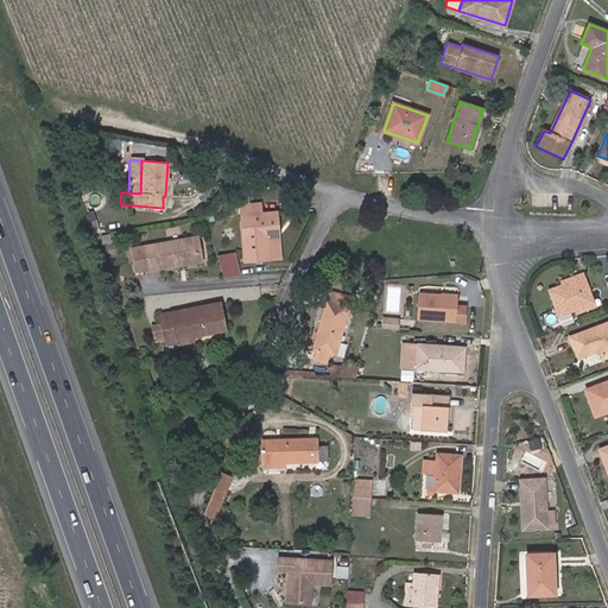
[(235,189),(244,177),(238,172),(229,184),(235,189)]
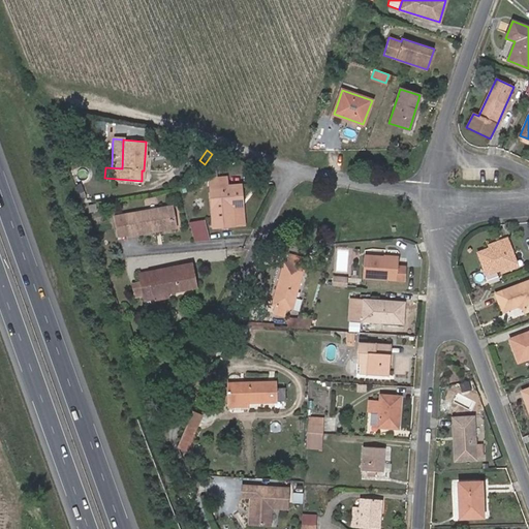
[(199,170),(205,164),(199,160),(194,166),(199,170)]
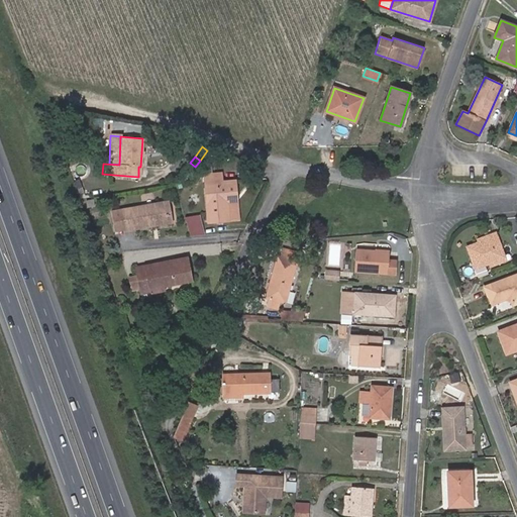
[(229,220),(227,196),(236,195),(235,180),(222,182),(221,173),(204,175),(208,222),(229,220)]
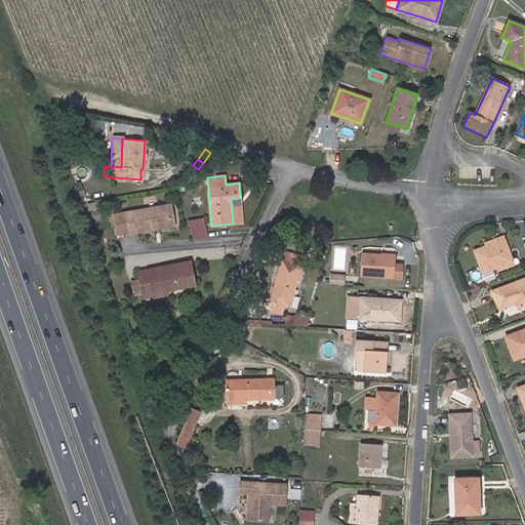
[(242,224),(240,198),(231,199),(233,224),(242,224)]
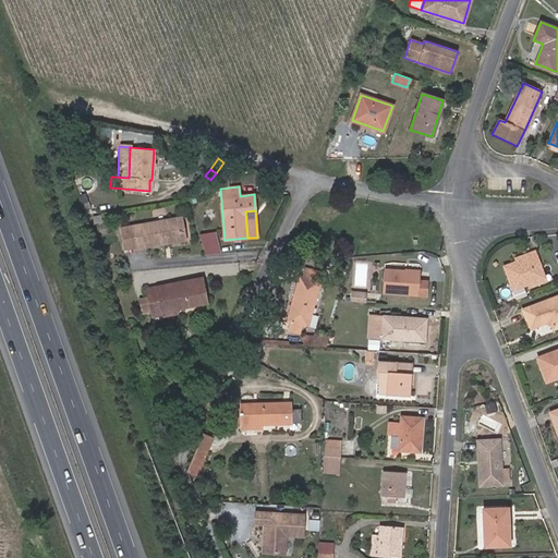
[(102,222),(100,215),(93,216),(95,223),(102,222)]
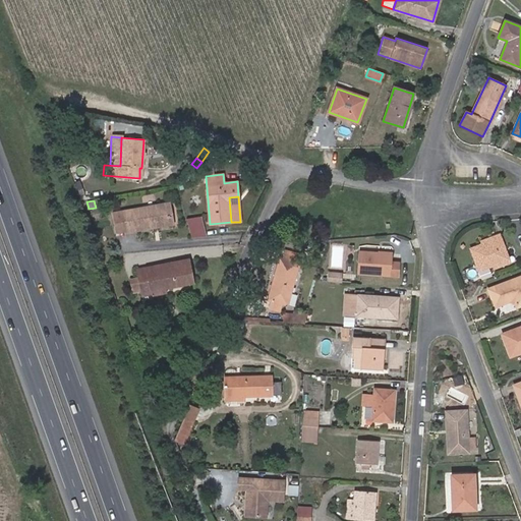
[(173,224),(169,203),(167,204),(170,222),(154,225),(154,228),(173,224)]
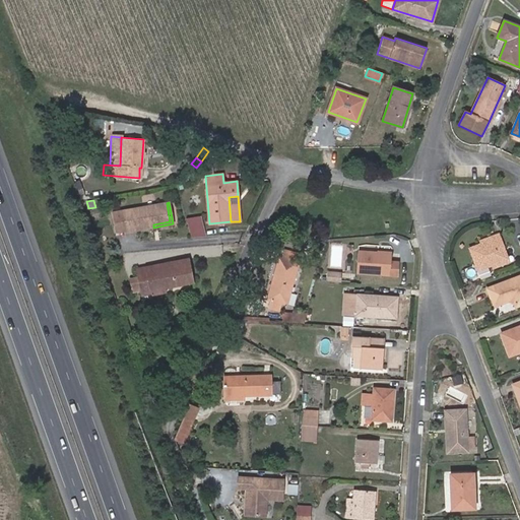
[(170,221),(167,203),(123,210),(127,231),(127,232),(153,228),(153,224),(170,221)]
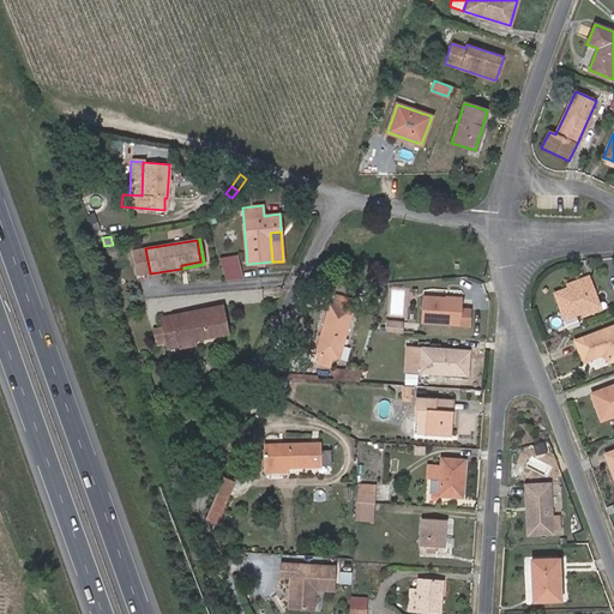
[(150,272),(145,248),(133,251),(138,274),(150,272)]
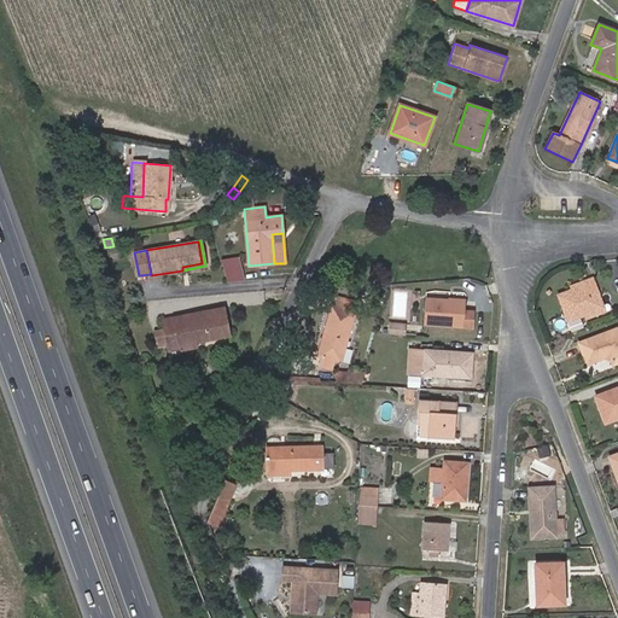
[(604,308),(593,278),(584,281),(586,285),(572,290),(558,295),(567,321),(584,315),(586,319),(605,312),(604,308)]
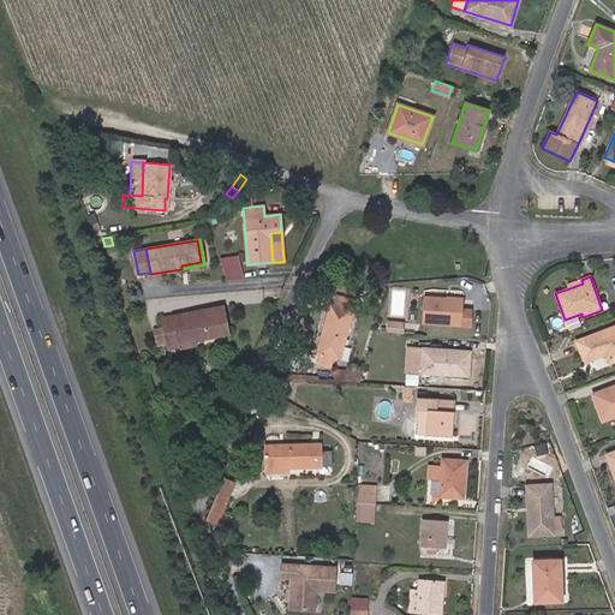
[(350,310),(352,300),(335,296),(333,305),(350,310)]
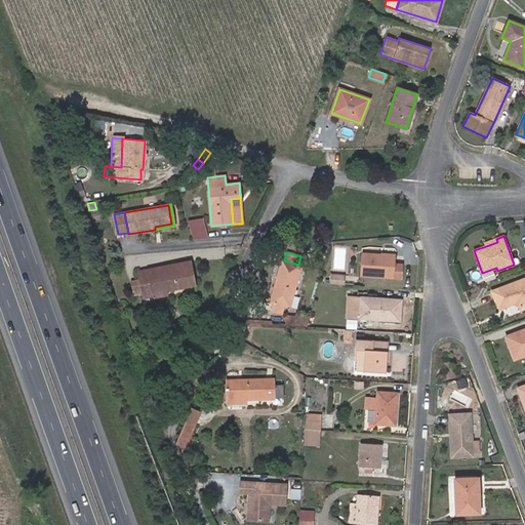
[(402,279),(403,265),(395,264),(395,254),(361,253),(360,276),(402,279)]
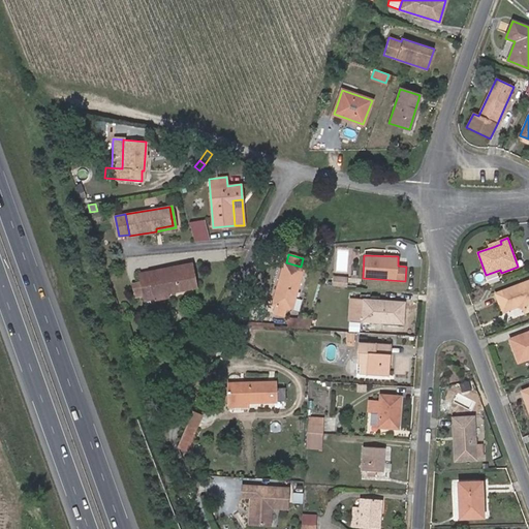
[(291,310),(304,268),(301,267),(286,262),(284,262),(272,305),(291,310)]
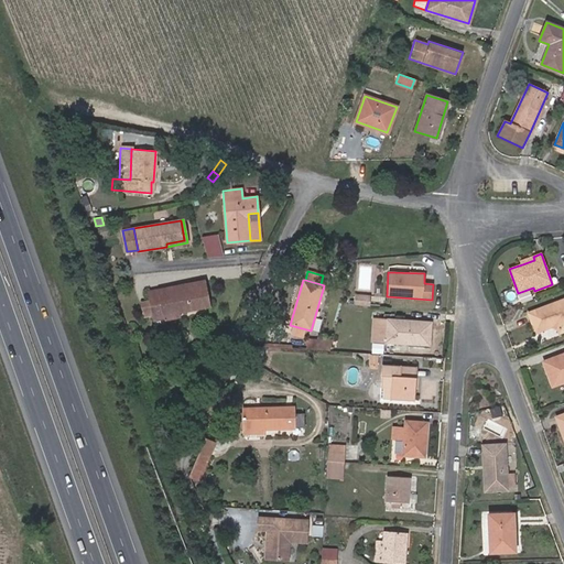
[(209,306),(204,281),(149,292),(150,300),(153,316),(154,321),(164,318),(164,320),(175,318),(174,313),(180,312),(209,306)]
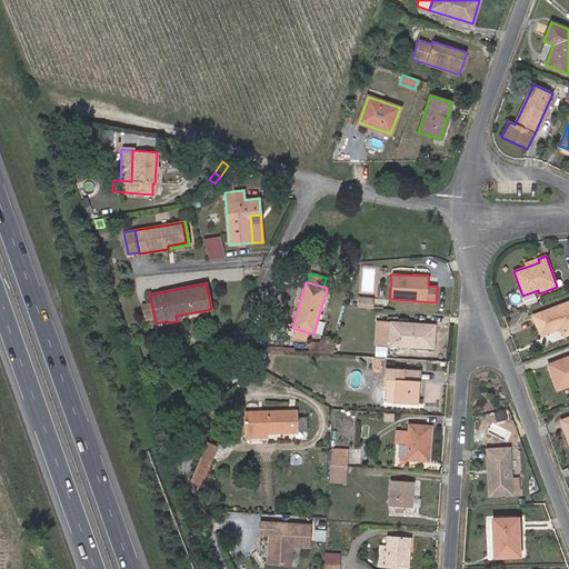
[(568,333),(568,301),(532,316),(540,336),(556,329),(562,332),(563,336),(568,333)]
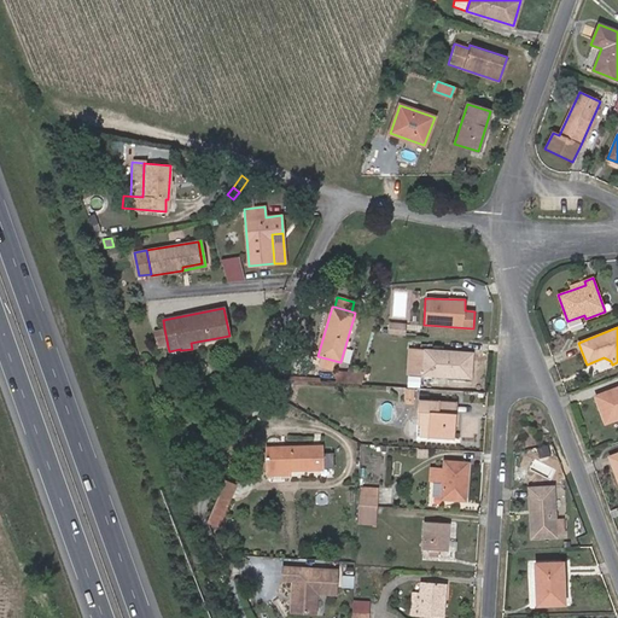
[(168,347),(164,328),(153,331),(157,349),(168,347)]
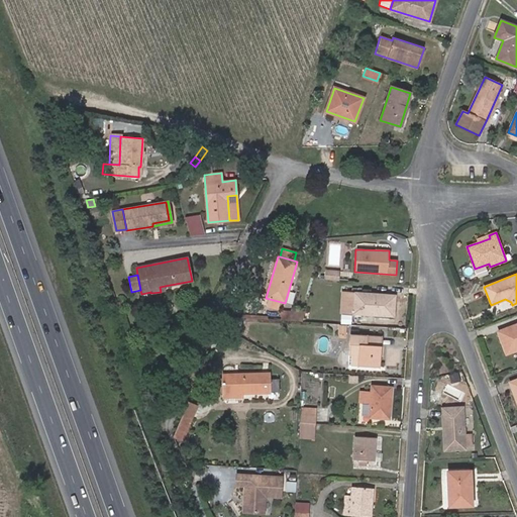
[(292,289),(288,300),(294,302),(297,290),(292,289)]
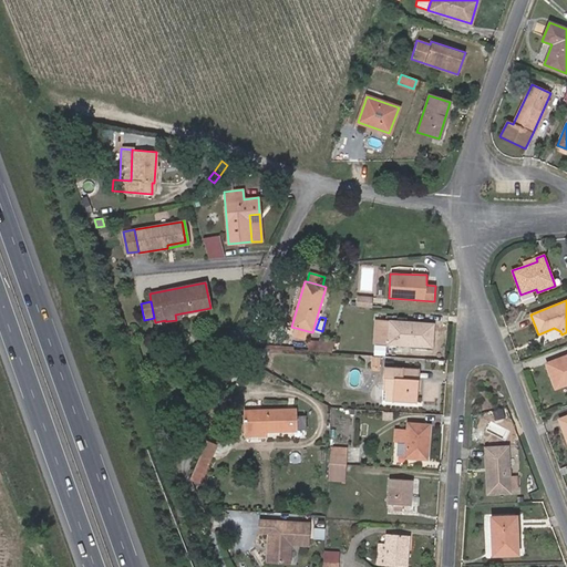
[(431,347),(433,325),(389,321),(389,322),(374,321),(374,342),(388,343),(431,347)]
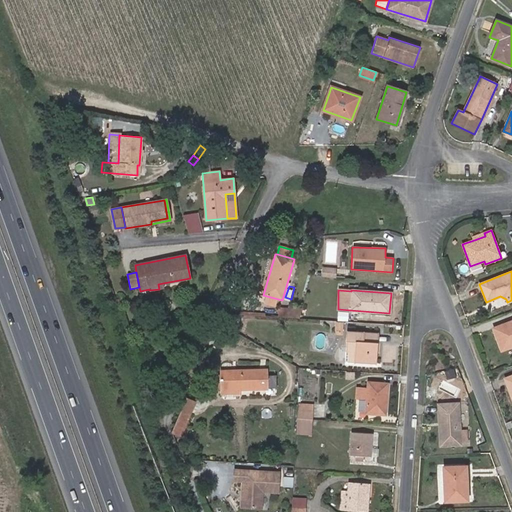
[(299,318),(302,309),(279,308),(278,317),(299,318)]
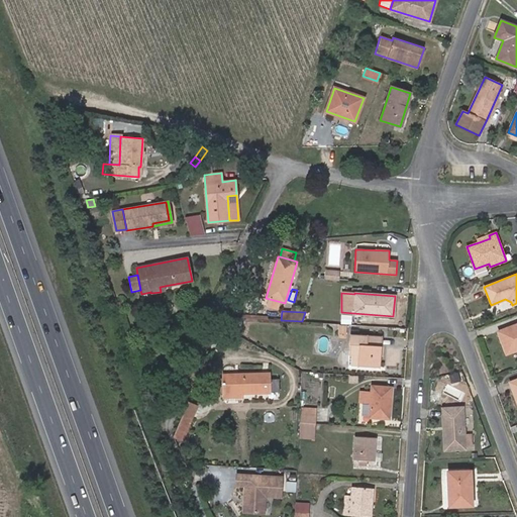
[(516,349),(516,324),(498,331),(505,350),(514,347),(516,350),(516,349)]
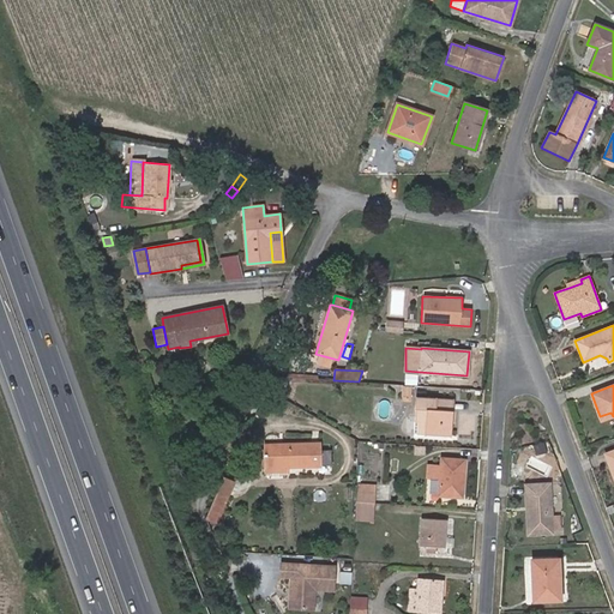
[(451,435),(453,399),(415,398),(414,422),(426,423),(425,433),(451,435)]
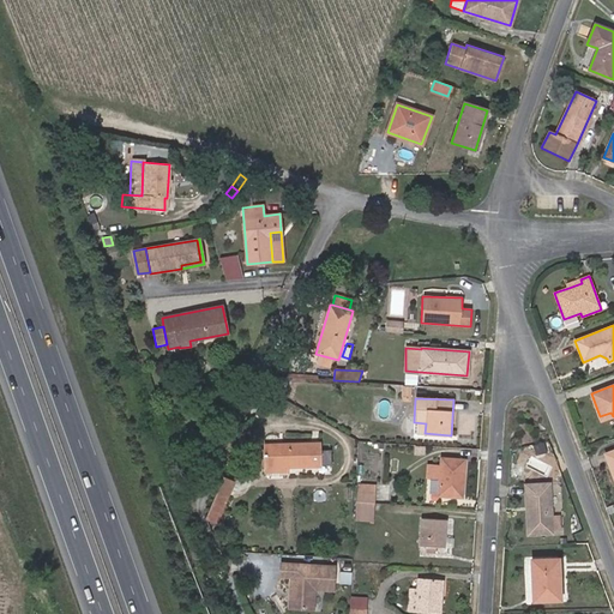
[(425,433),(426,423),(414,422),(414,433),(425,433)]
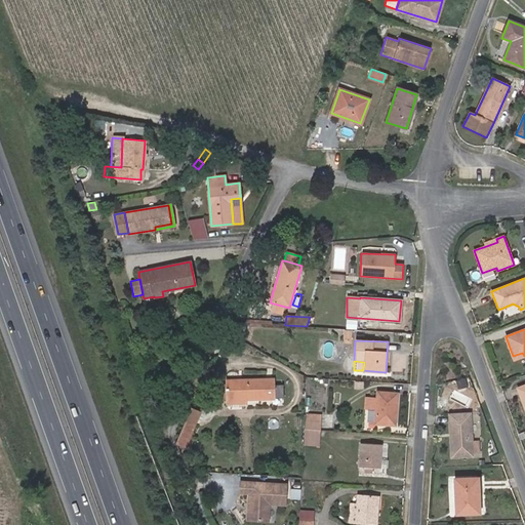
[(199,394),(212,366),(208,365),(195,393),(199,394)]
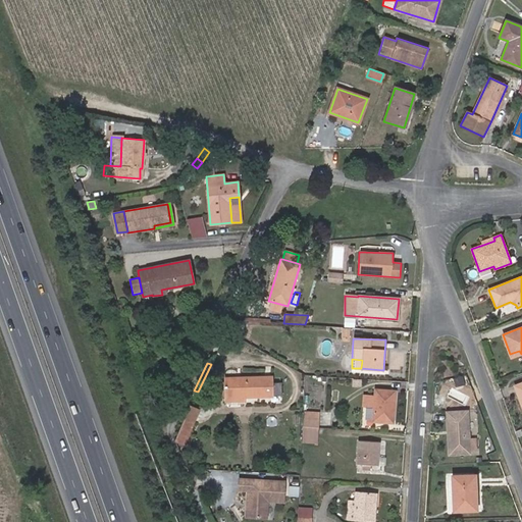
[(271,382),(271,377),(225,378),(225,402),(244,402),(244,398),(272,397),(271,396),(271,382)]
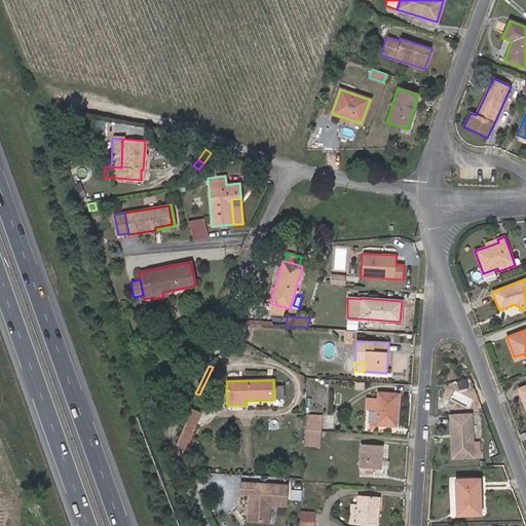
[(285,399),(284,385),(273,385),(273,399),(285,399)]
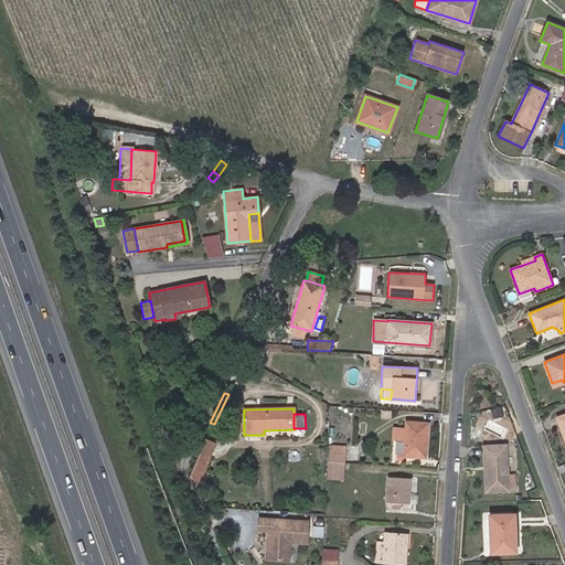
[(425,458),(427,424),(406,422),(405,429),(394,428),(393,439),(404,440),(404,456),(425,458)]
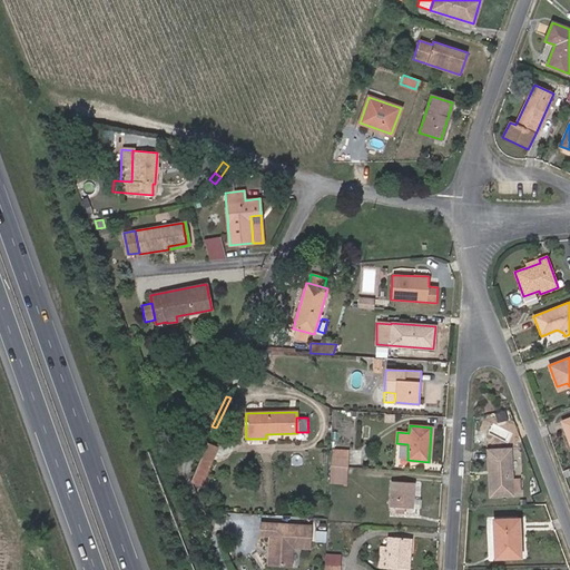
[(210,463),(217,448),(207,443),(200,459),(210,463)]
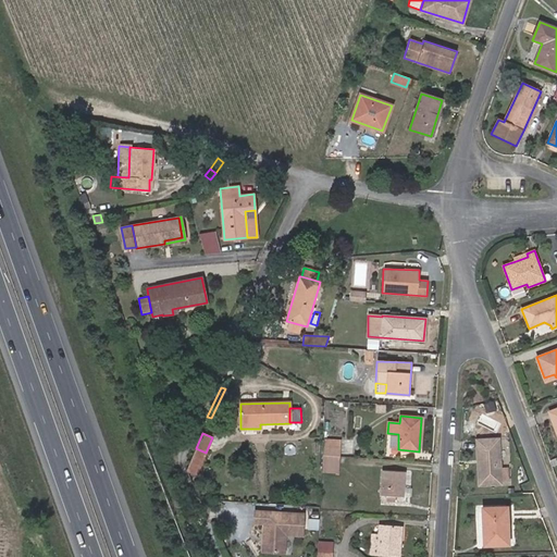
[(502,484),(498,438),(477,441),(479,485),(502,484)]
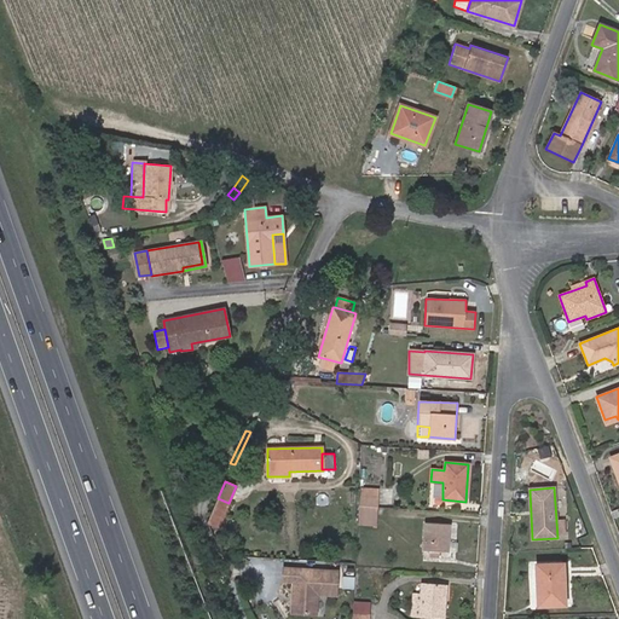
[(379,507),(379,497),(359,496),(358,505),(379,507)]
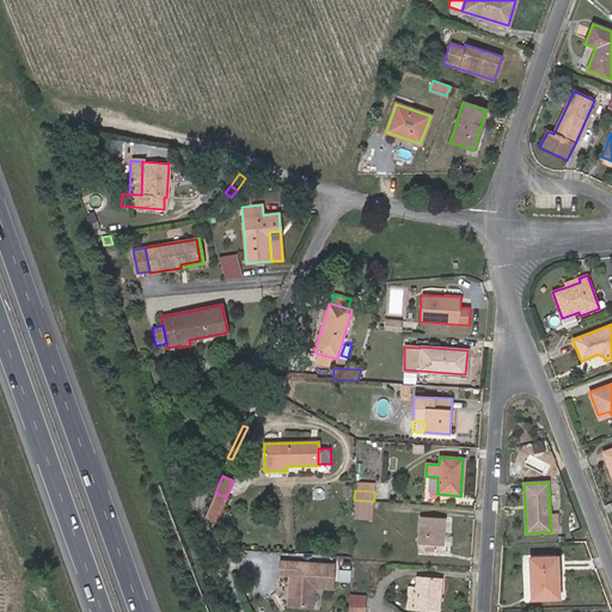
[(216,520),(226,497),(215,493),(204,516),(216,520)]
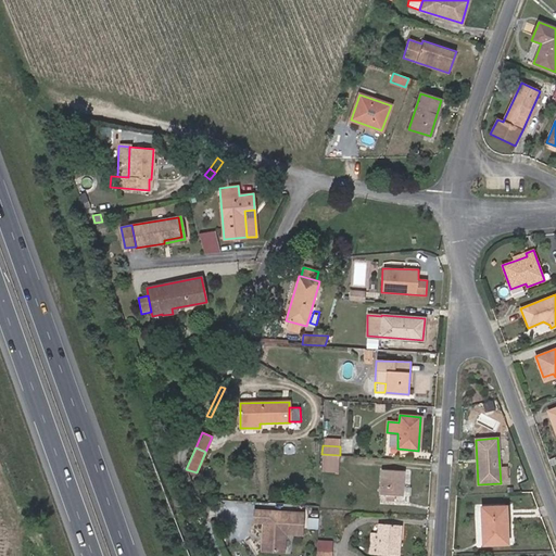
[(338,474),(340,455),(321,454),(320,471),(338,474)]
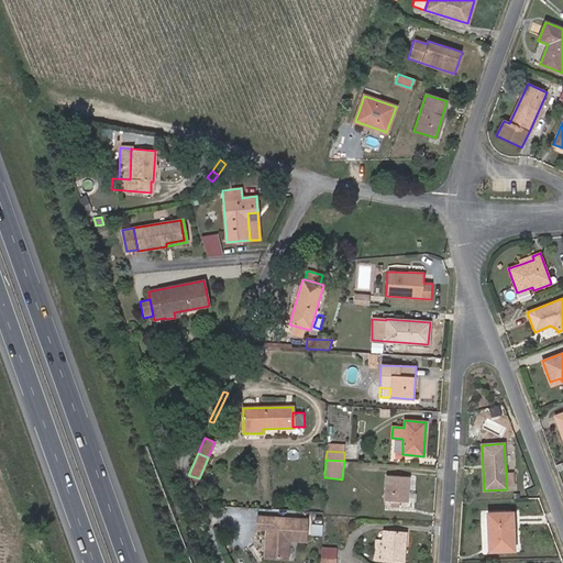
[(407,501),(409,476),(386,475),(385,500),(390,501),(390,507),(399,508),(399,501),(407,501)]
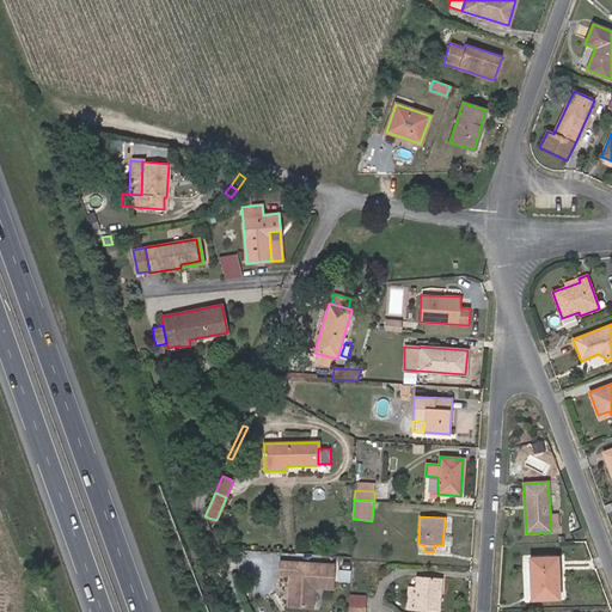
[(560,599),(557,557),(530,558),(531,600),(560,599)]
